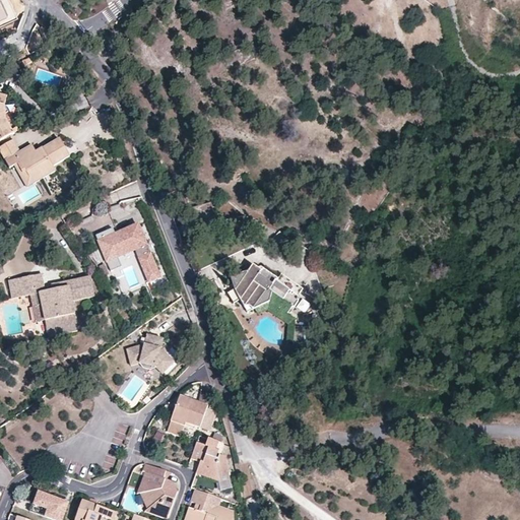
[(0,0),(0,26),(18,18),(9,0),(0,0)]
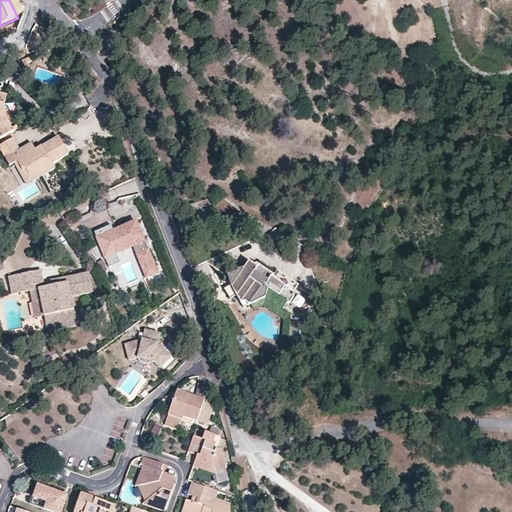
[(0,139),(14,132),(12,130),(6,119),(5,113),(8,111),(3,106),(4,97),(0,95),(0,139)]
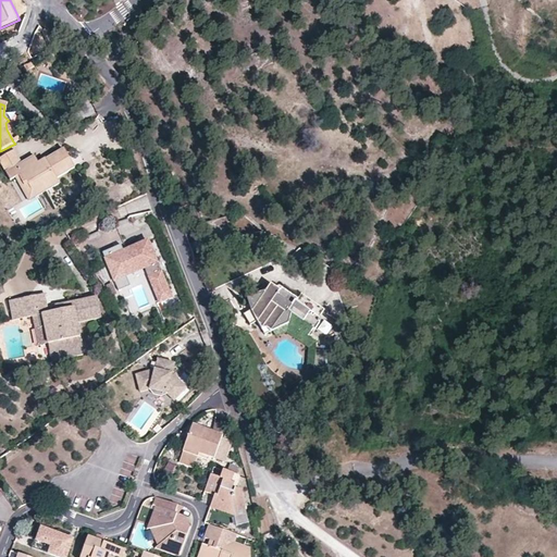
[(14,151),(0,159),(0,161),(11,181),(15,178),(19,176),(25,186),(27,184),(35,197),(60,184),(57,178),(75,169),(64,150),(39,164),(22,174),(17,166),(22,164),(14,151)]
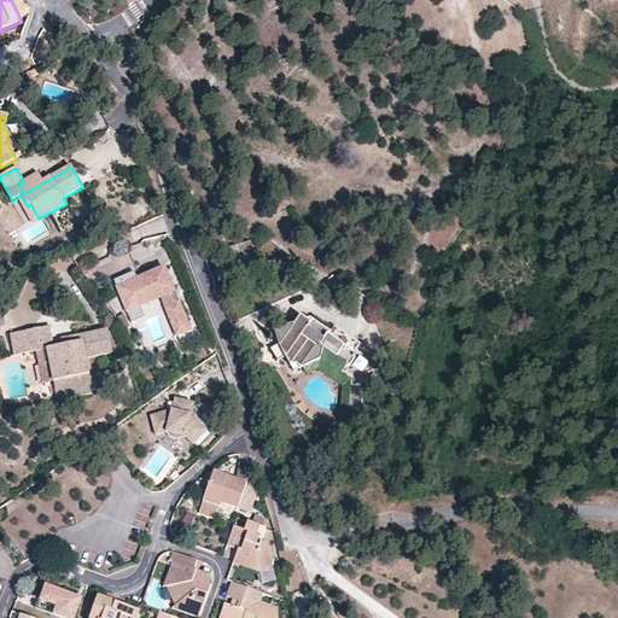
[(39,174),(24,182),(19,185),(24,193),(44,182),(39,174)]
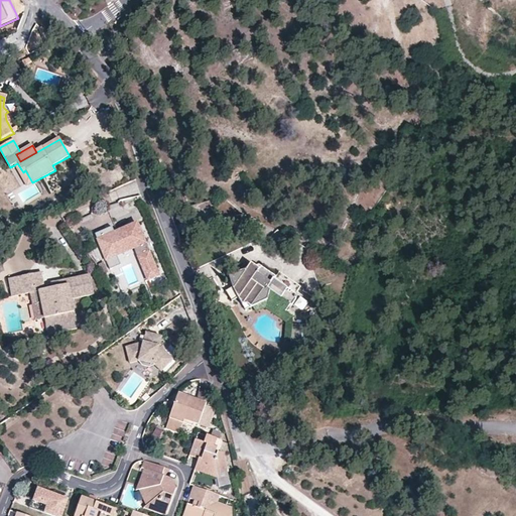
[(26,186),(32,182),(25,170),(23,172),(17,163),(14,165),(26,186)]
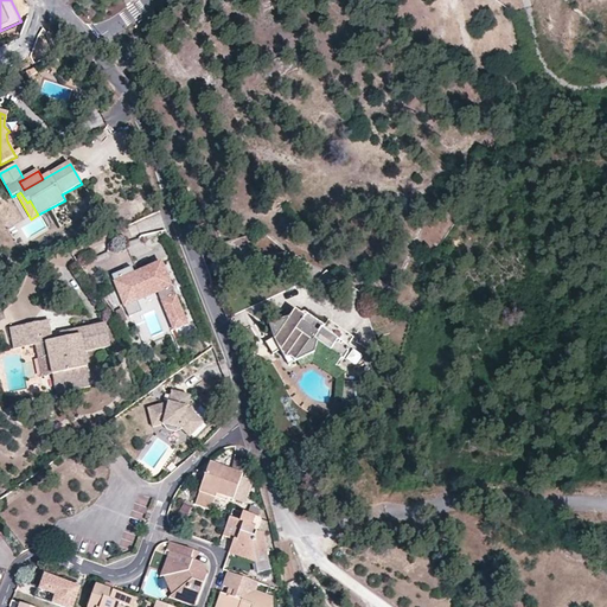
[(223,259),(205,264),(209,273),(225,268),(223,259)]
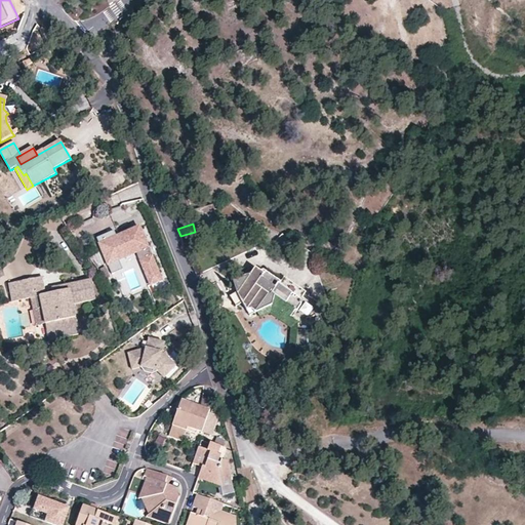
[(108,232),(96,236),(108,263),(118,258),(136,250),(150,283),(161,279),(138,226),(116,235),(110,238),(108,232)]
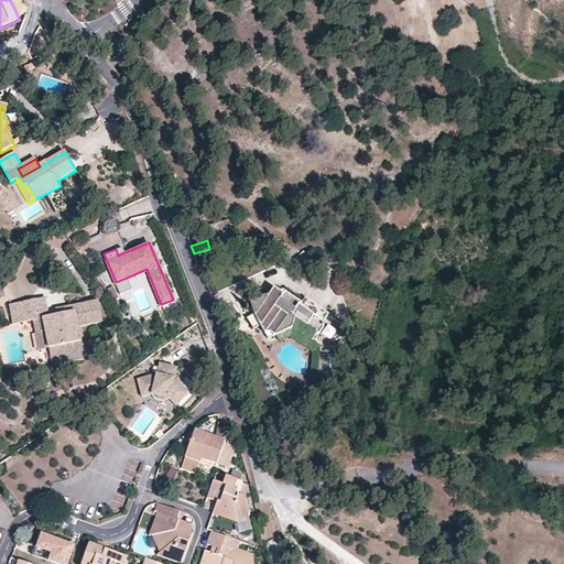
[(122,246),(116,249),(118,256),(125,252),(122,246)]
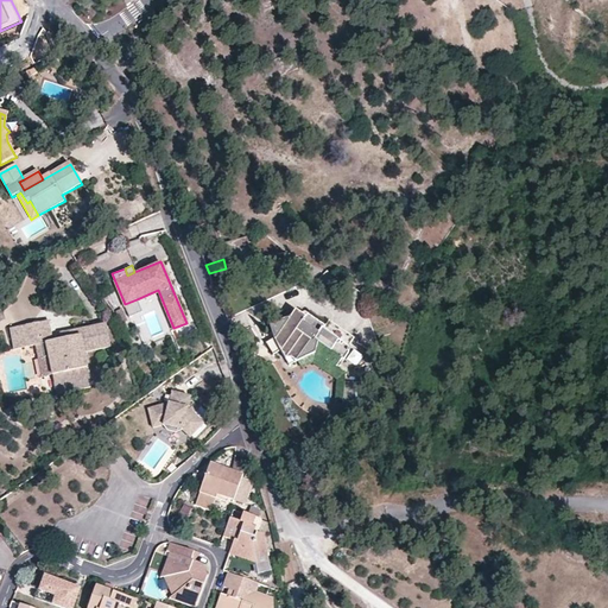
[(141,310),(137,299),(125,304),(130,315),(141,310)]
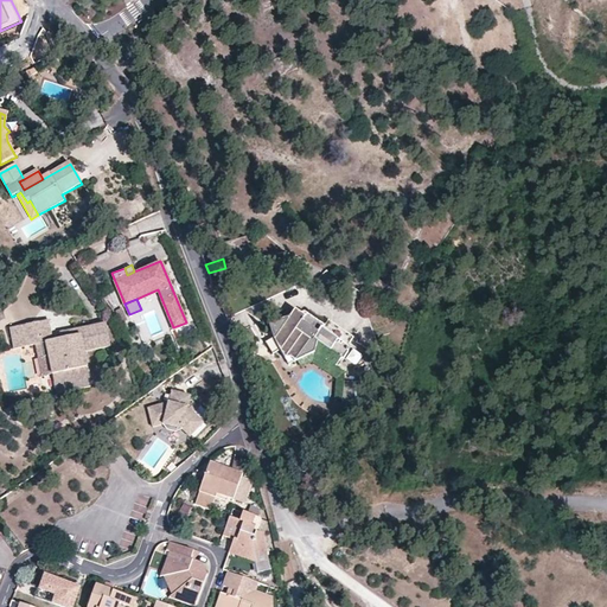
[(269,326),(274,339),(280,352),(285,360),(295,356),(296,362),(315,352),(345,374),(343,401),(353,402),(355,393),(359,393),(362,375),(371,369),(369,363),(375,360),(374,355),(352,340),(353,338),(328,320),(324,326),(305,313),(300,314),(295,311),(291,318),(269,326)]
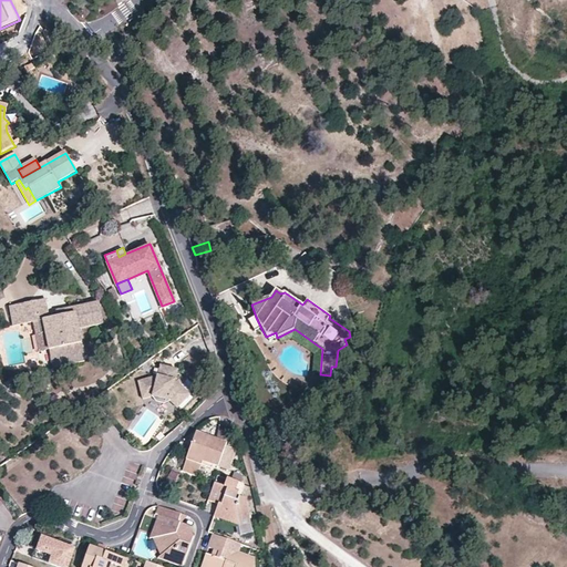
[(35,301),(40,321),(49,318),(45,300),(35,301)]
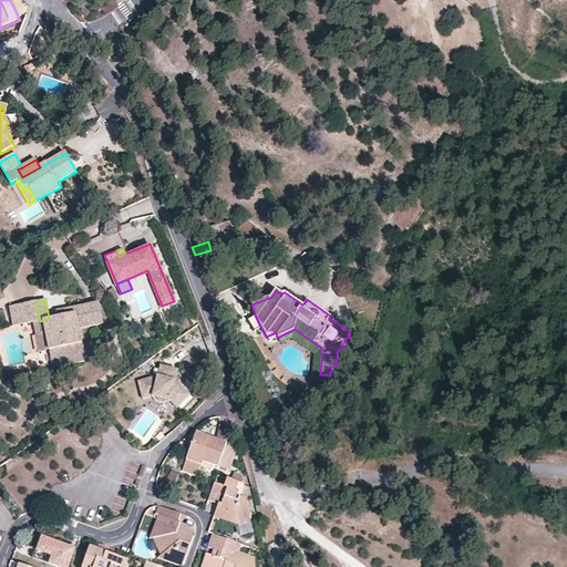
[(13,326),(33,321),(40,321),(35,301),(10,307),(13,326)]
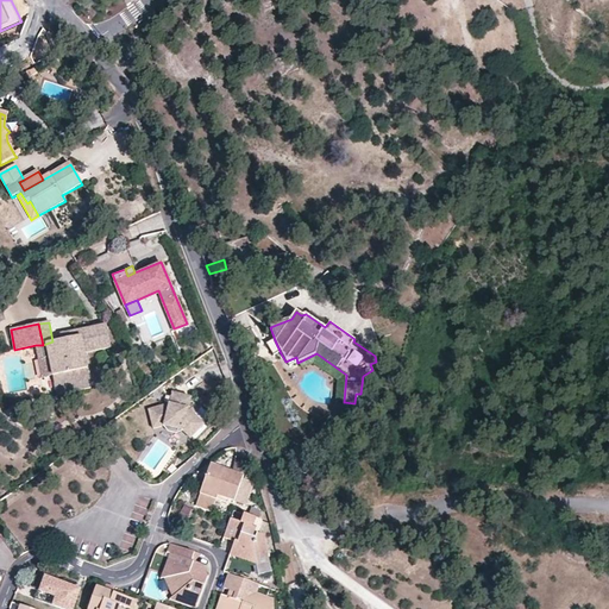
[(52,341),(43,345),(45,358),(49,357),(54,376),(69,372),(70,381),(89,377),(85,353),(110,347),(105,325),(74,332),(75,339),(62,341),(52,341)]
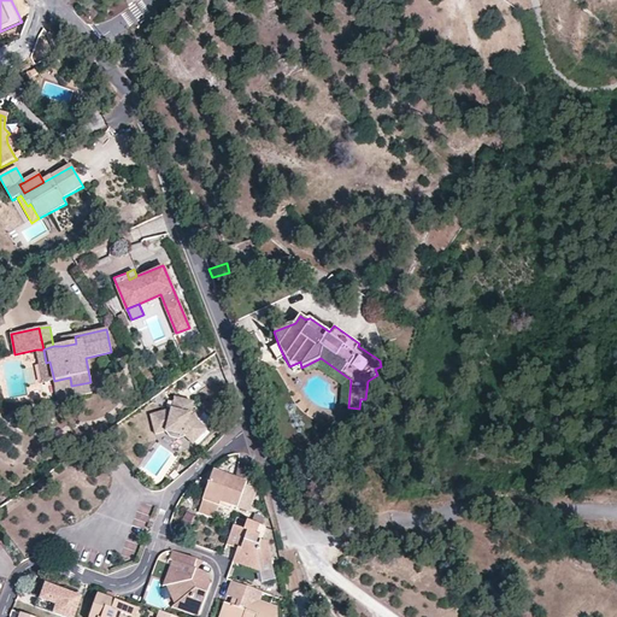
[(62,339),(63,346),(76,344),(75,336),(62,339)]
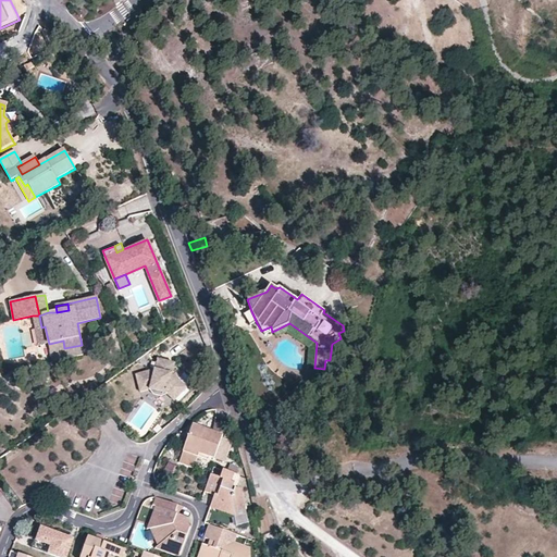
[(250,326),(257,323),(251,311),(244,314),(250,326)]
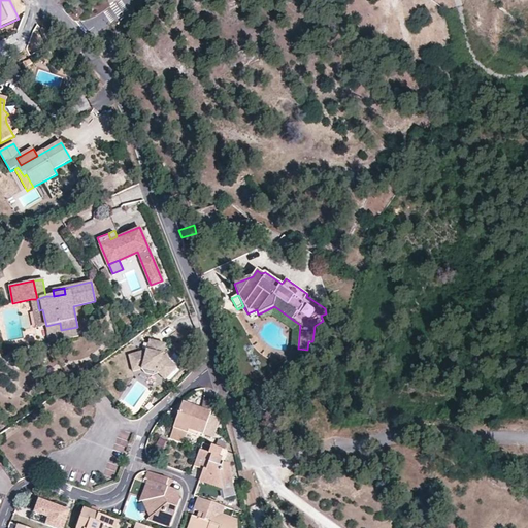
[(37,299),(31,299),(37,328),(46,326),(42,309),(39,310),(37,299)]
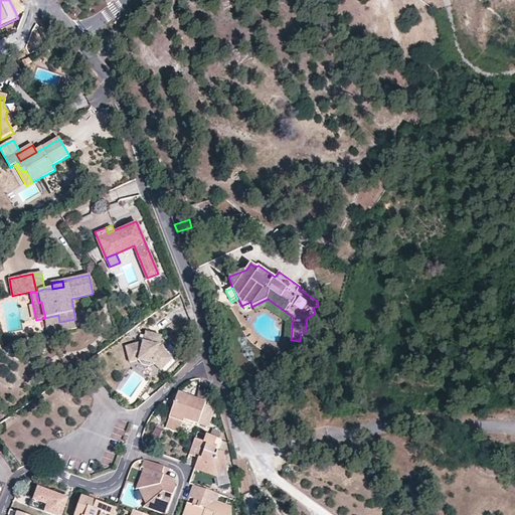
[(244,310),(251,307),(250,302),(241,306),(244,310)]
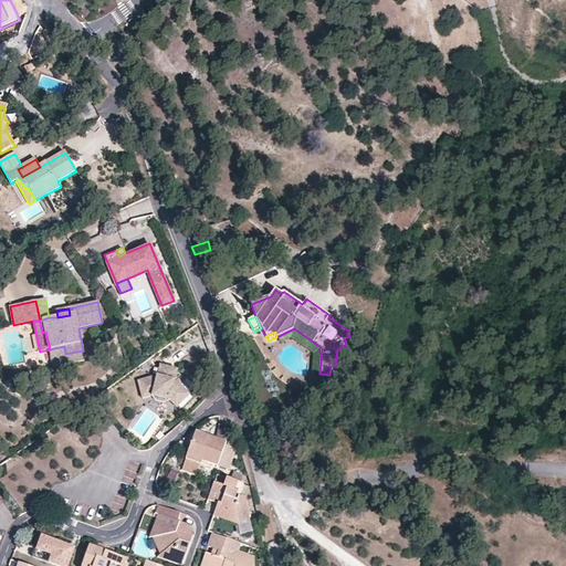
[(159,364),(157,375),(156,378),(152,379),(148,377),(138,379),(142,396),(154,394),(155,396),(165,398),(167,396),(177,404),(189,391),(180,384),(178,385),(174,381),(175,378),(177,367),(159,364)]
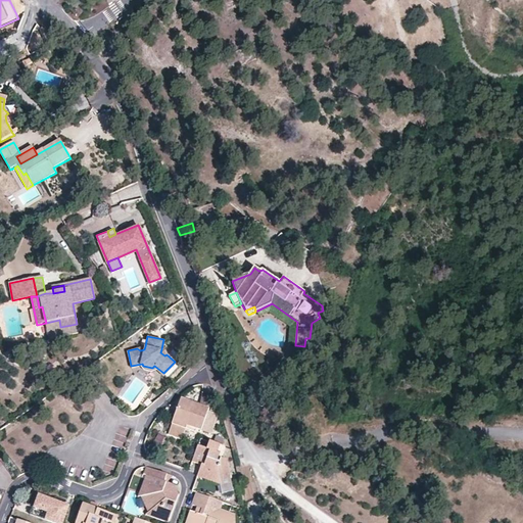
[(181,398),(173,421),(187,425),(201,431),(208,411),(208,408),(181,398)]
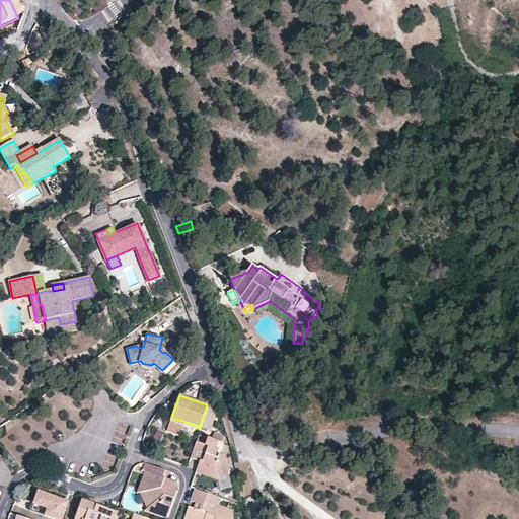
[(215,410),(207,408),(200,428),(209,431),(215,410)]
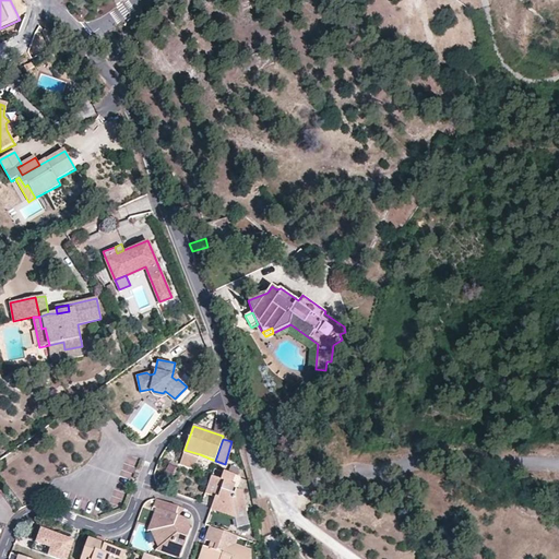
[(195,470),(200,454),(185,450),(179,464),(195,470)]
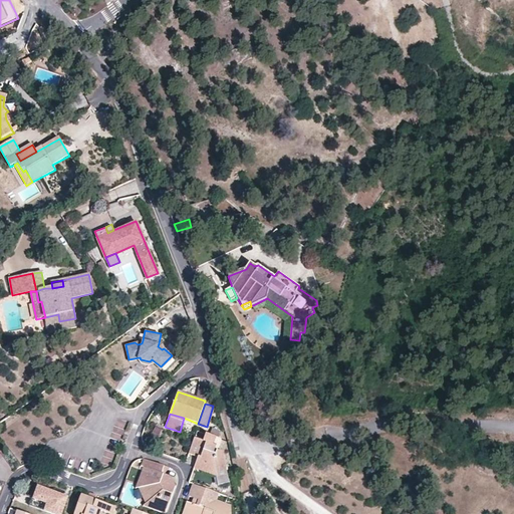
[(221,440),(206,434),(203,441),(195,438),(189,453),(198,457),(195,466),(194,468),(204,471),(207,464),(215,467),(215,470),(226,467),(223,453),(217,451),(221,440)]
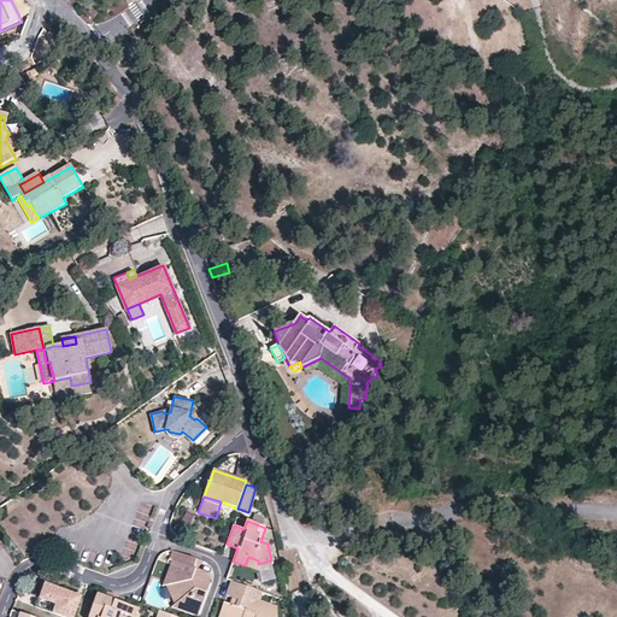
[(195,559),(172,551),(169,559),(171,560),(174,562),(170,571),(174,573),(169,583),(174,586),(178,598),(177,600),(191,606),(189,610),(199,613),(210,583),(200,580),(199,574),(200,570),(198,569),(193,566),(195,559)]
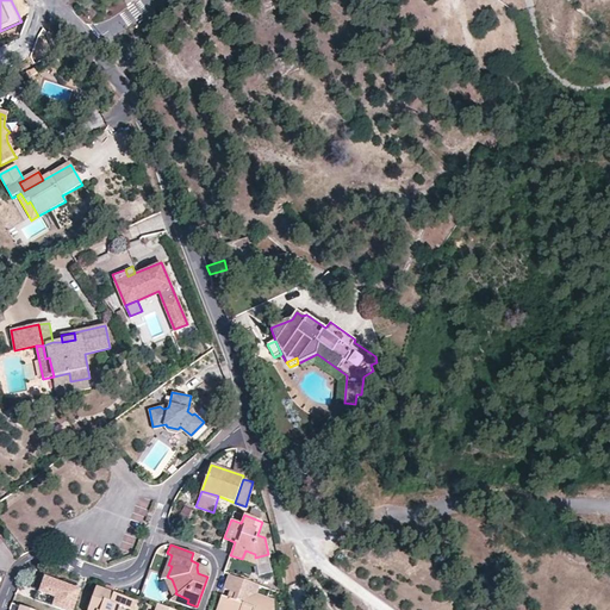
[(269,562),(268,554),(255,558),(255,554),(246,551),(242,559),(256,565),(269,562)]
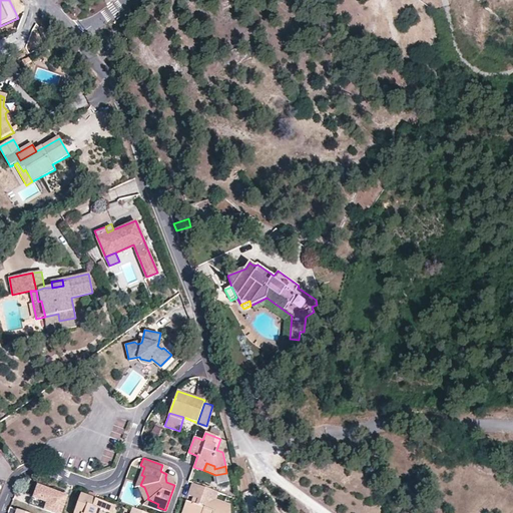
[(144,467),(142,466),(135,487),(137,487),(144,503),(143,504),(165,512),(165,510),(157,507),(158,504),(147,499),(148,497),(144,487),(140,485),(144,476),(141,475),(144,467)]
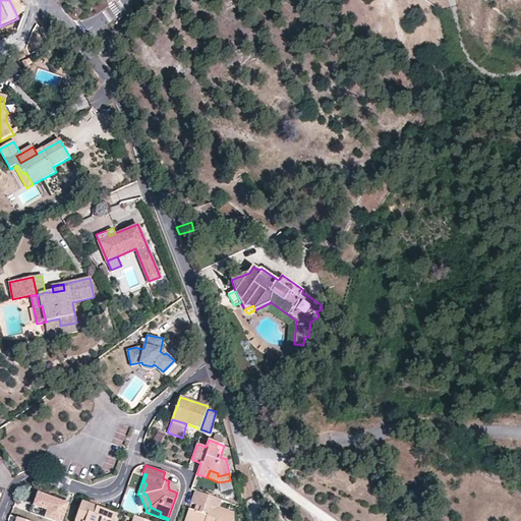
[(169,489),(177,493),(173,482),(169,481),(168,484),(169,489)]
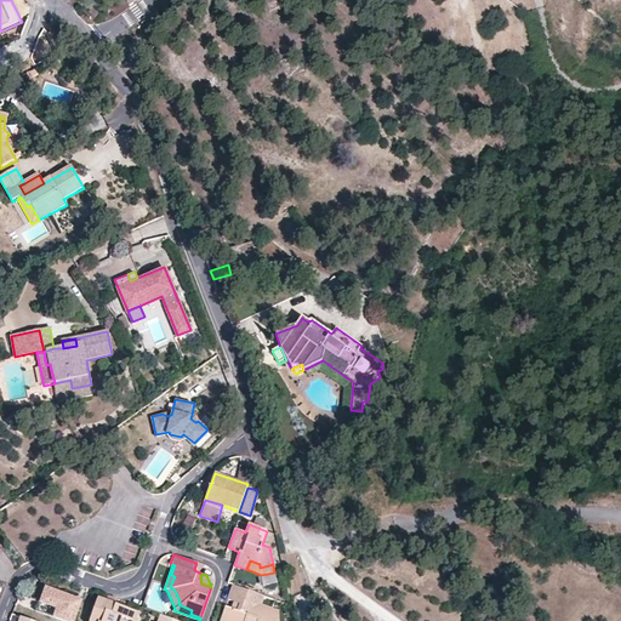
[(263,596),(233,585),(228,599),(234,602),(240,603),(238,611),(232,609),(226,607),(220,620),(278,620),(278,611),(261,604),(263,596)]
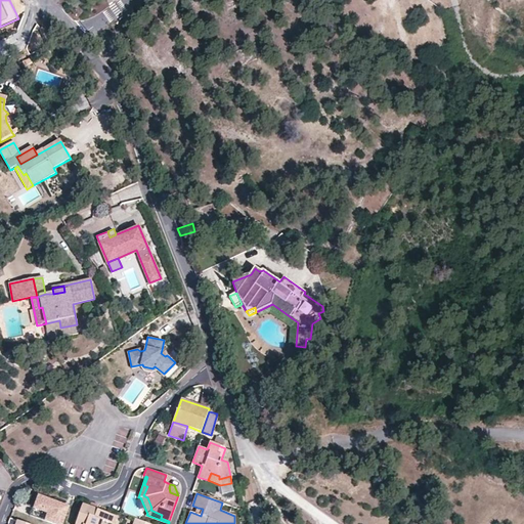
[(61,523),(69,507),(39,495),(35,507),(33,506),(30,514),(57,523),(61,523)]
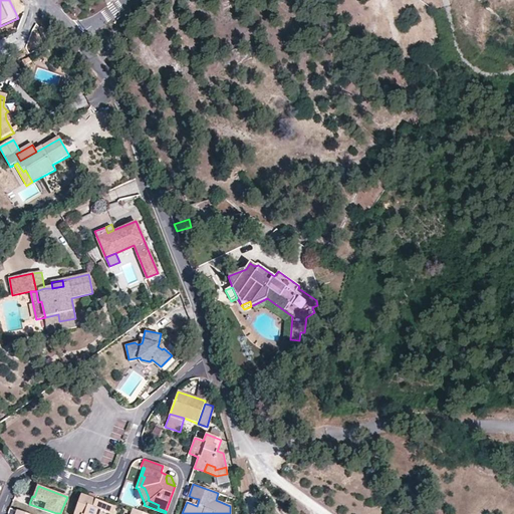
[(97,513),(99,511),(109,513),(112,513),(114,508),(93,500),(95,495),(89,493),(88,497),(81,494),(74,513),(97,513)]
